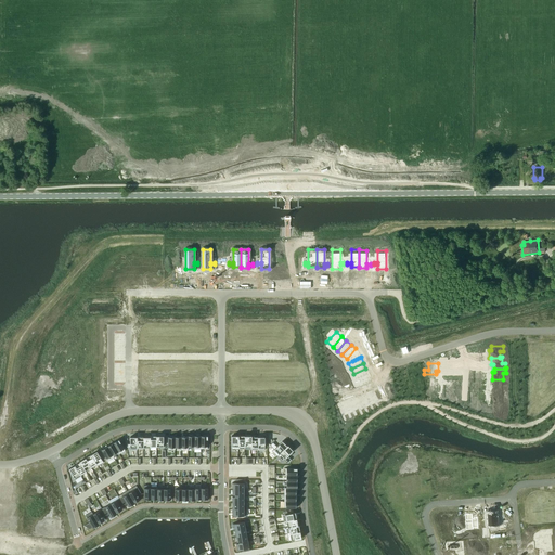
[(365,369),(353,374),(356,379),(369,373),(365,369)]
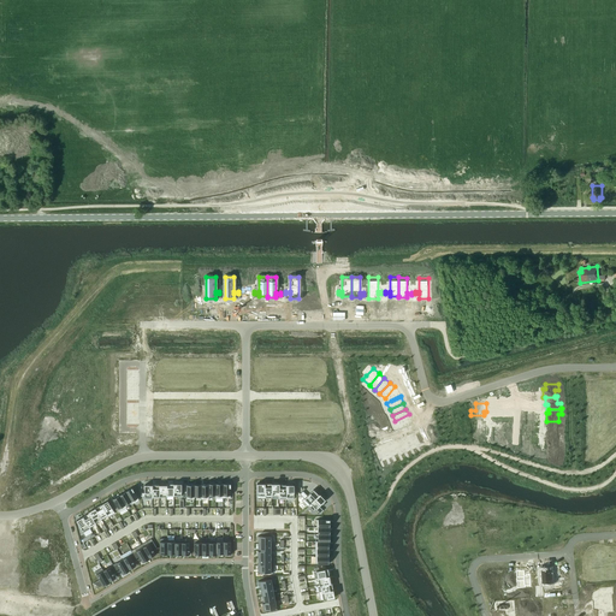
[(409,414),(395,421),(398,430),(413,422),(409,414)]
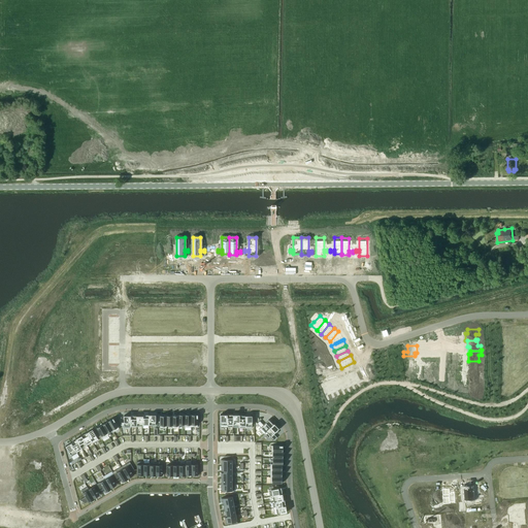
[(403,356),(403,361),(407,361),(407,367),(408,367),(417,367),(417,366),(417,360),(415,360),(415,356),(403,356)]
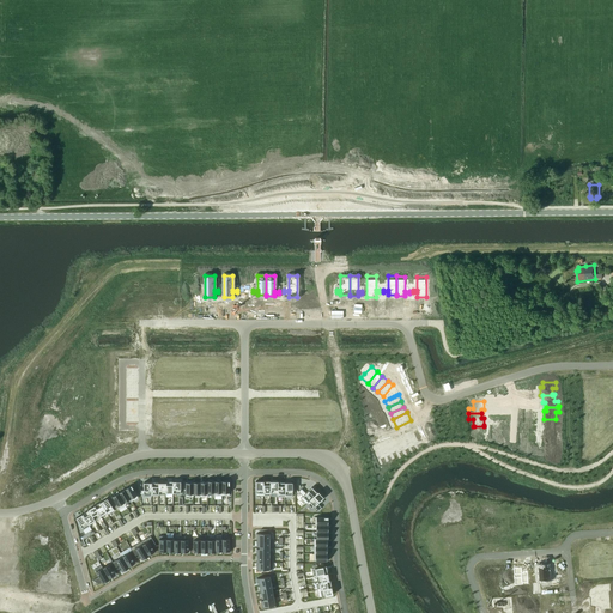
[(522,428),(533,428),(535,428),(535,423),(538,423),(538,416),(536,416),(526,416),(526,423),(522,423),(522,428)]
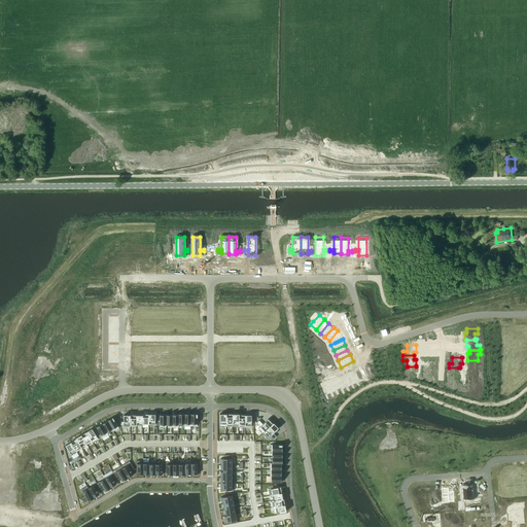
[(467,360),(467,366),(469,366),(469,371),(481,371),(481,365),(478,365),(478,360),(467,360)]
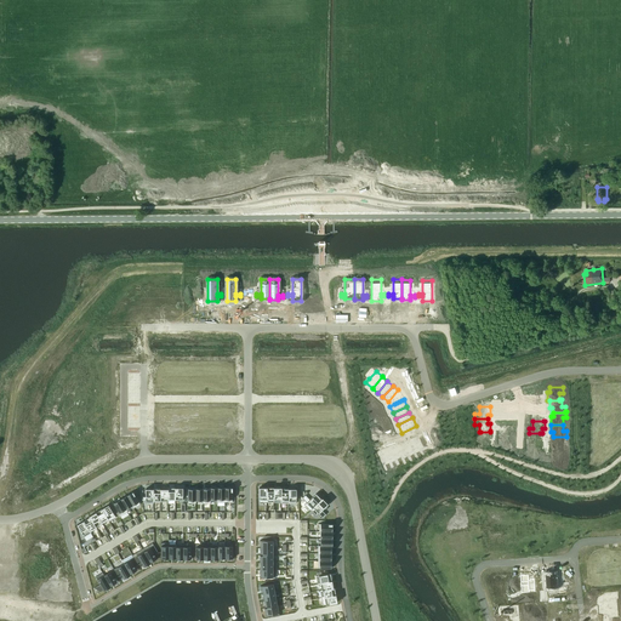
[(500,431),(500,438),(511,438),(511,431),(514,431),(514,426),(502,426),(502,431),(500,431)]
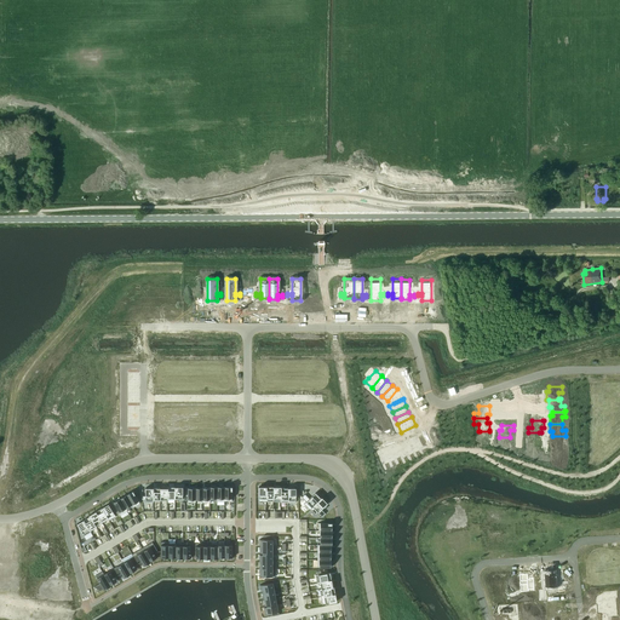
[(476,437),(476,443),(489,443),(489,438),(492,438),(492,430),(489,430),(489,431),(480,431),(480,437),(476,437)]
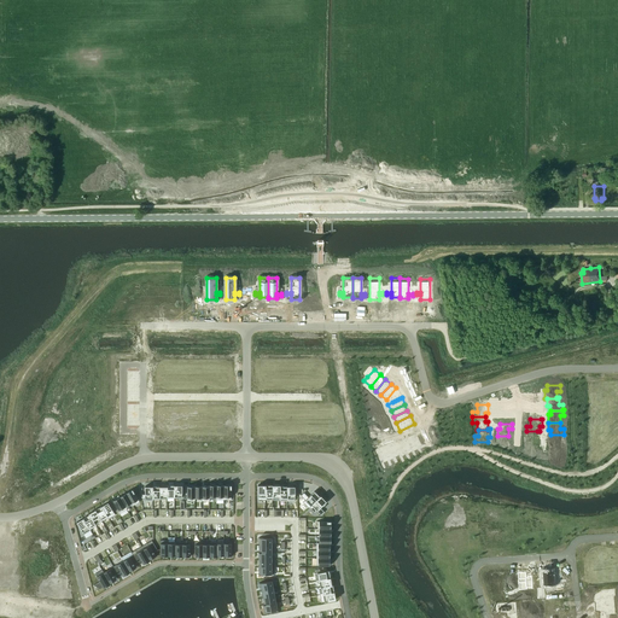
[(524,431),(524,436),(528,436),(528,443),(540,443),(540,436),(537,436),(537,431),(526,431),(524,431)]
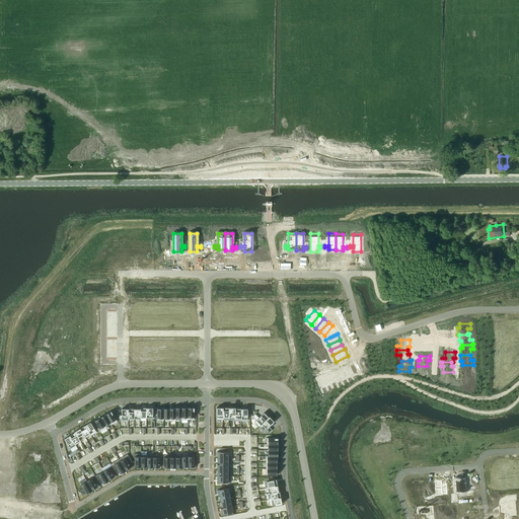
[(349,365),(342,368),(347,379),(354,376),(349,365)]
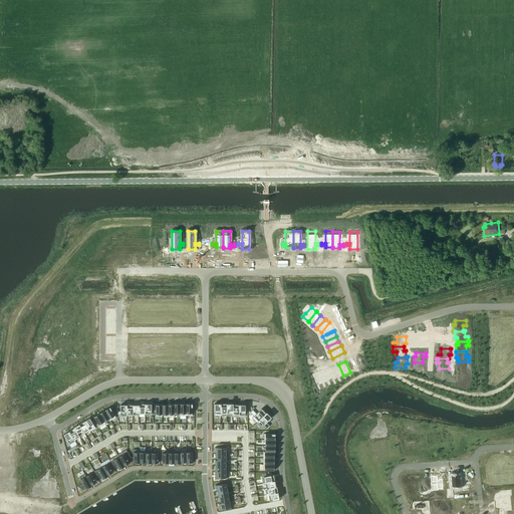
[(456,370),(456,371),(465,371),(466,371),(466,365),(469,365),(469,361),(458,361),(458,364),(456,364),(456,370)]
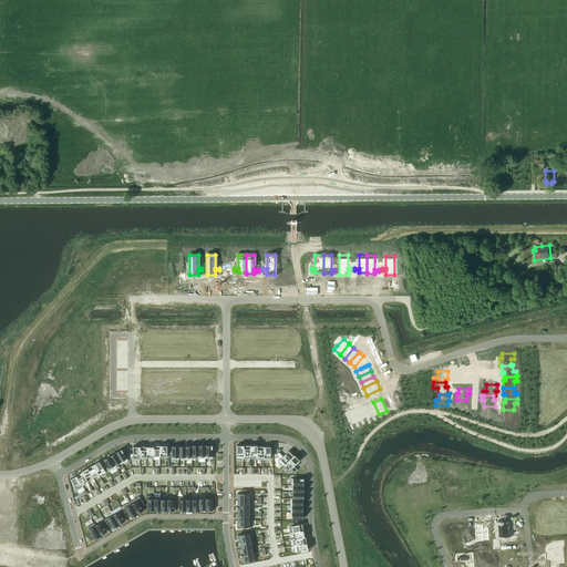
[(456,400),(456,406),(459,406),(459,411),(470,411),(470,406),(466,406),(466,400),(456,400)]
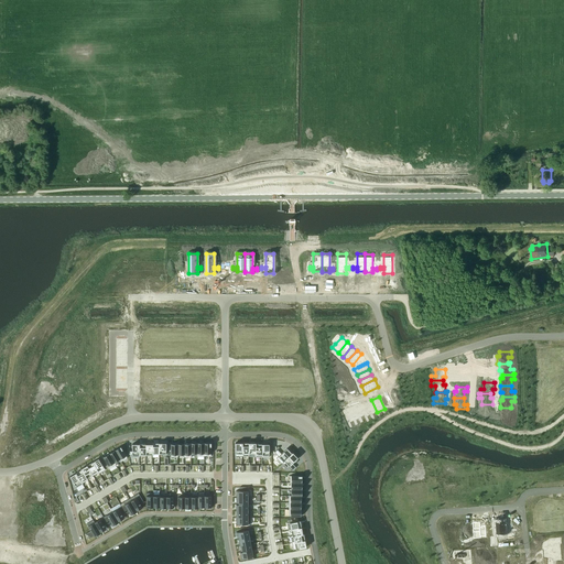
[(371,400),(366,402),(372,414),(377,412),(371,400)]
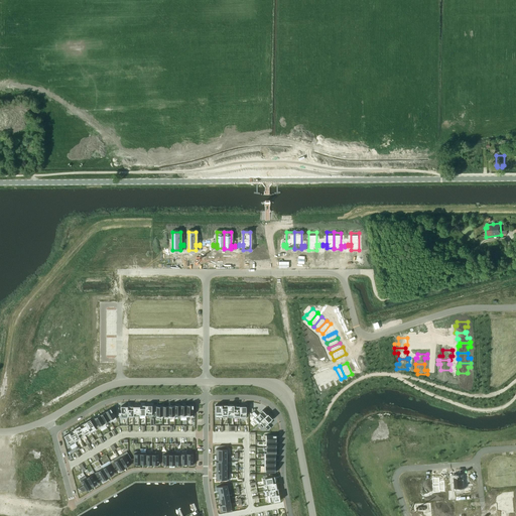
[(331,370),(330,370),(335,380),(334,380),(335,382),(341,379),(335,368),(331,370)]
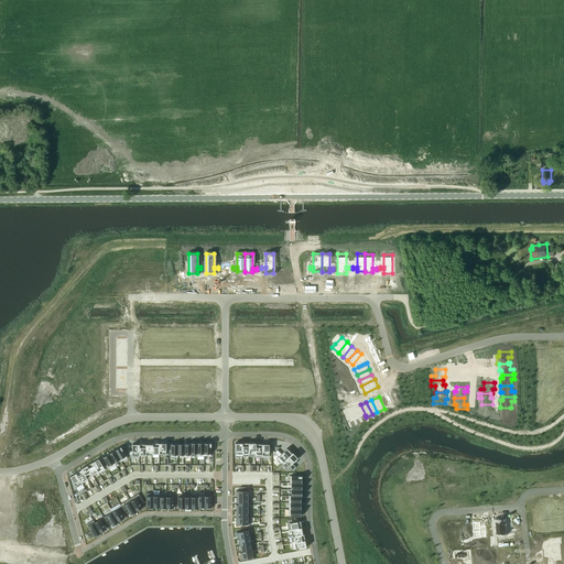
[(360,403),(355,405),(360,418),(365,415),(366,415),(360,404),(361,404),(360,403)]
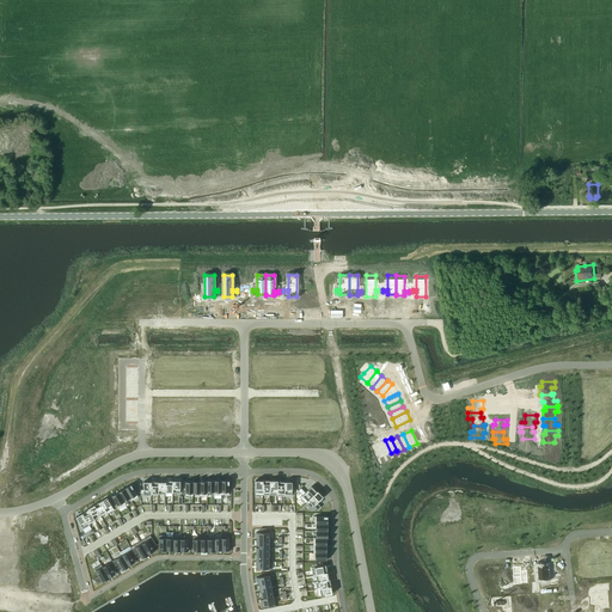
[(519,446),(519,451),(532,451),(532,447),(534,447),(534,439),(522,439),(522,446),(519,446)]
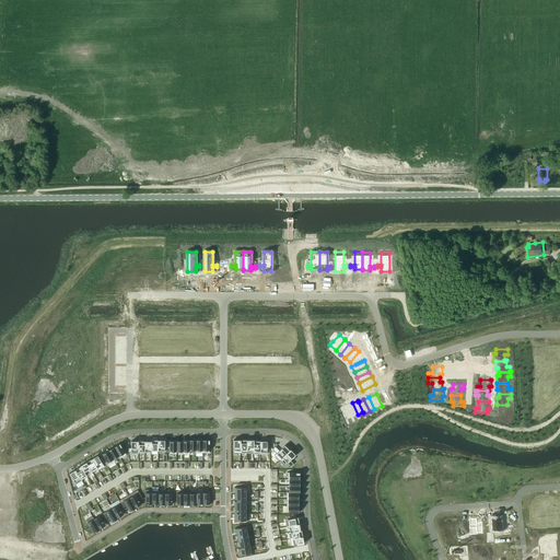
[(352,403),(347,405),(352,417),(358,415),(352,403)]
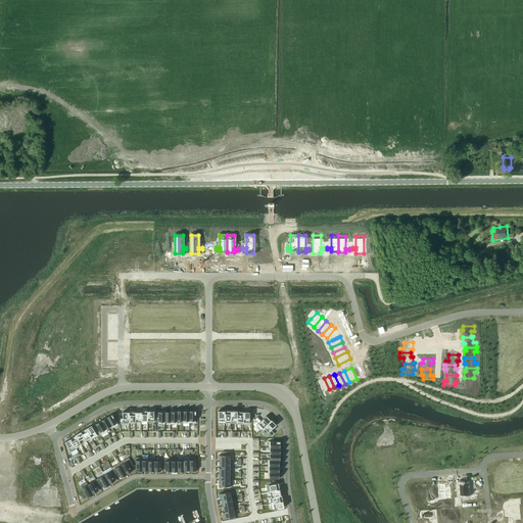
[(463,377),(463,384),(465,384),(465,388),(476,388),(476,383),(473,383),(473,378),(464,378),(464,377),(463,377)]
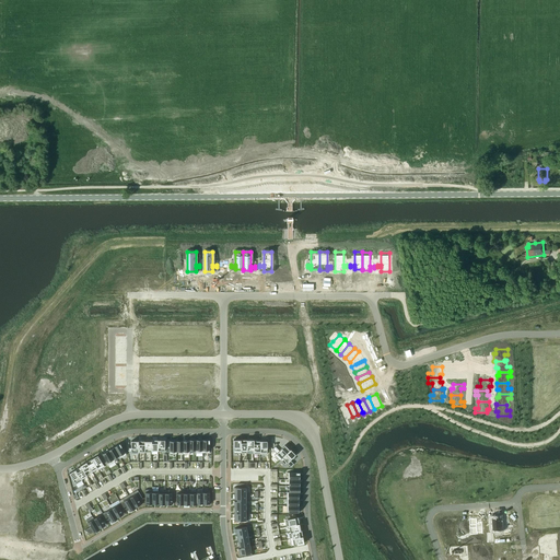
[(347,405),(341,408),(347,420),(352,417),(347,405)]
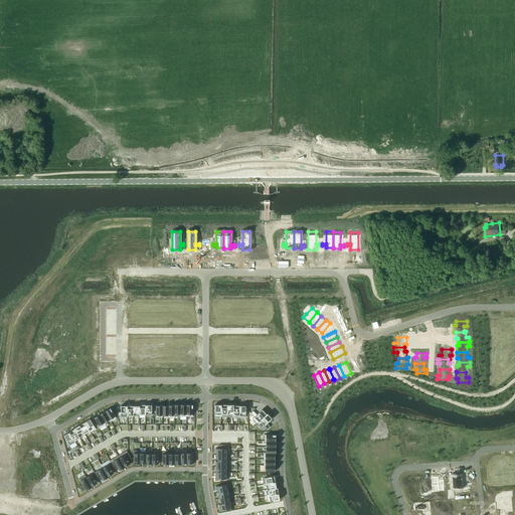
[(119,412),(119,414),(121,414),(121,417),(128,417),(128,414),(128,405),(121,405),(121,412),(119,412)]
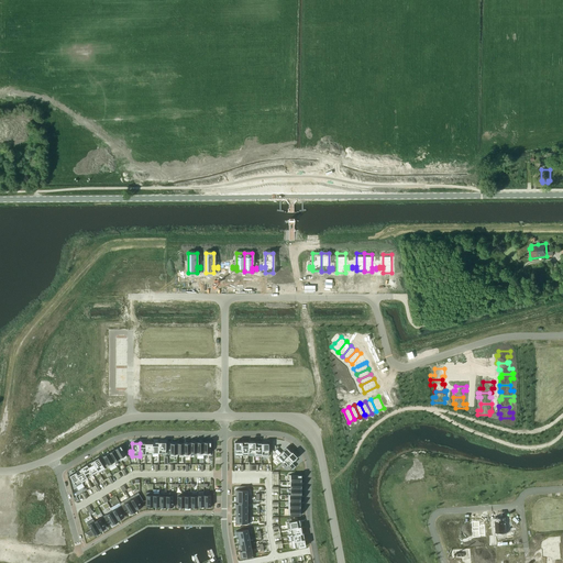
[(121,445),(114,450),(120,460),(121,461),(128,457),(121,445)]
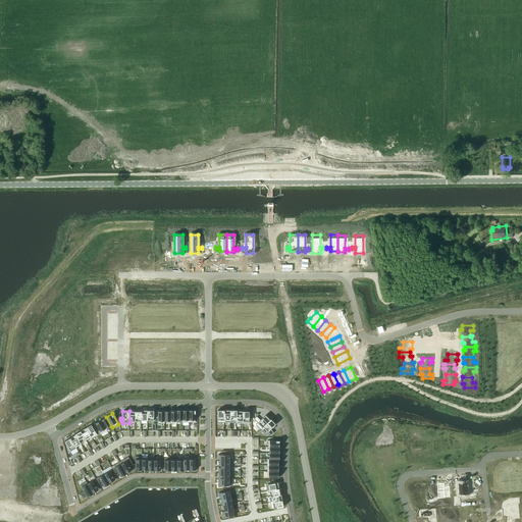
[(257,416),(254,419),(258,422),(256,424),(261,429),(261,428),(266,424),(265,423),(270,419),(265,415),(260,420),(257,416)]
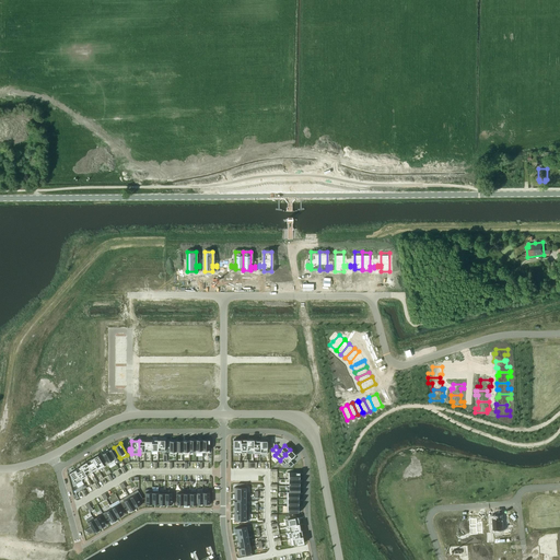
[(114,447),(108,450),(115,461),(119,457),(114,447)]
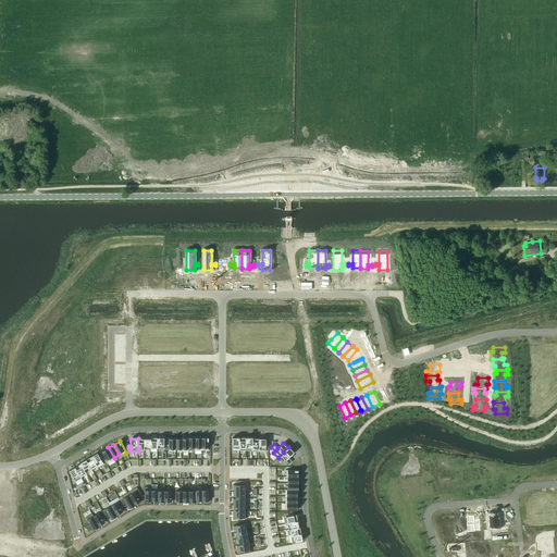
[(108,447),(101,452),(109,462),(114,459),(114,458),(108,447)]
